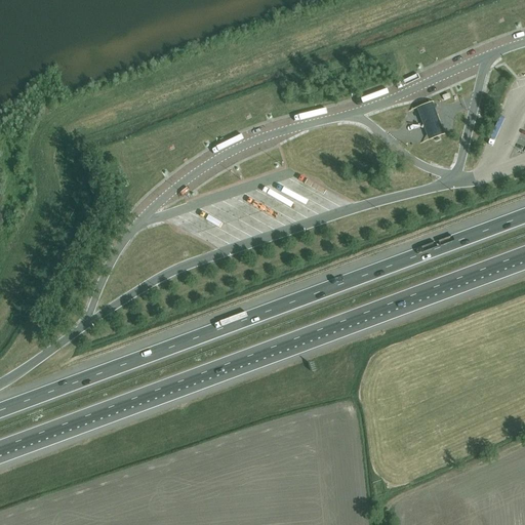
[(469,52),(441,61),(443,66),(470,58),(469,52)]
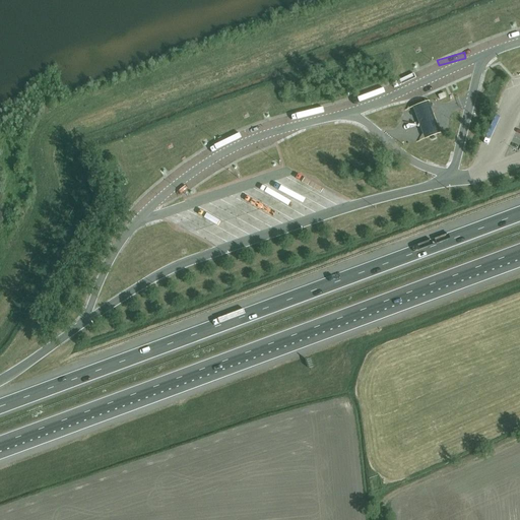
[(455,80),(467,75),(464,69),(452,75),(455,80)]
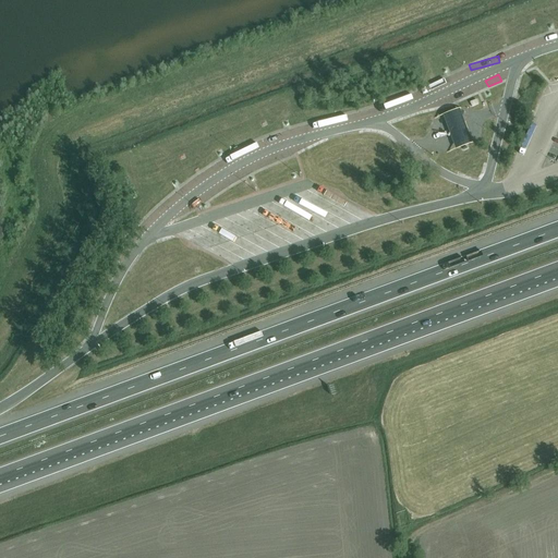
[(461,109),(443,117),(449,131),(456,148),(473,142),(466,123),(461,109)]
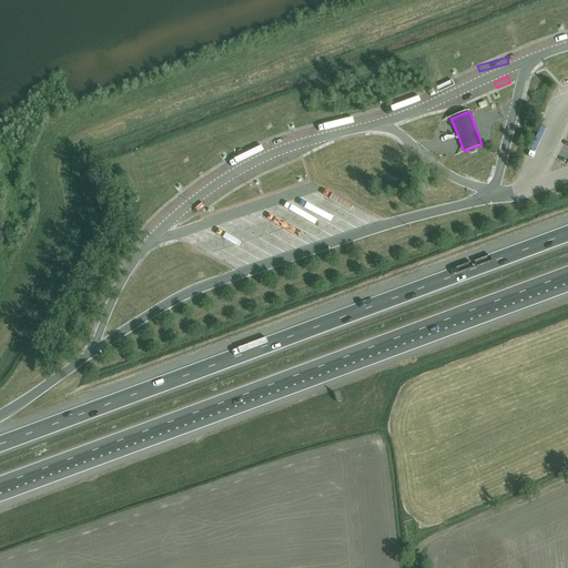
[(284,155),(269,160),(271,166),(286,163),(284,155)]
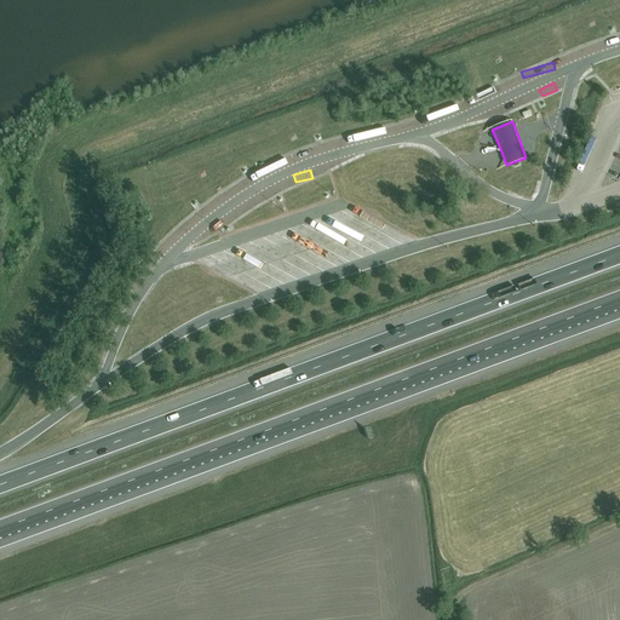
[(269,190),(275,197),(292,184),(287,177),(269,190)]
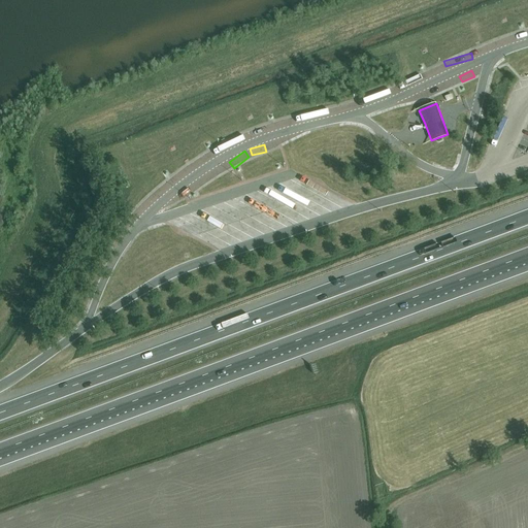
[(176,176),(180,183),(188,176),(184,171),(176,176)]
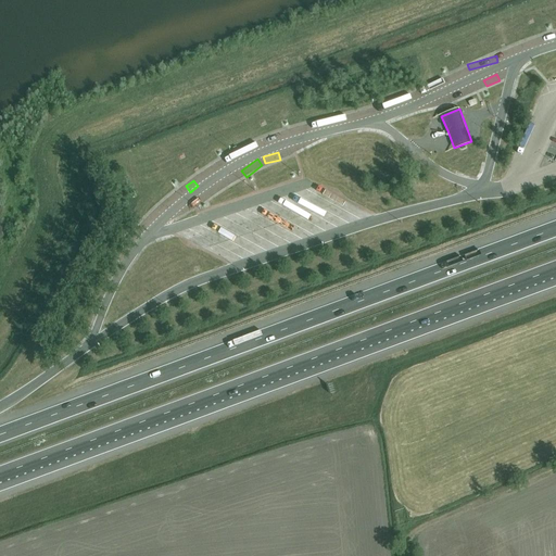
[(331,201),(329,205),(340,212),(343,207),(331,201)]
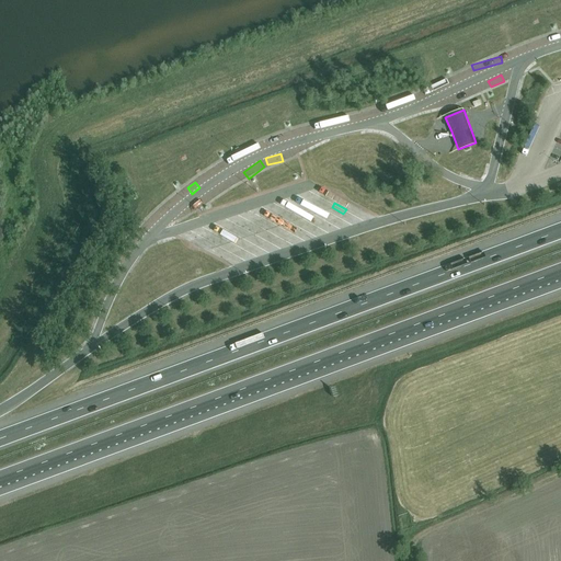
[(256,214),(254,217),(271,226),(273,222),(256,214)]
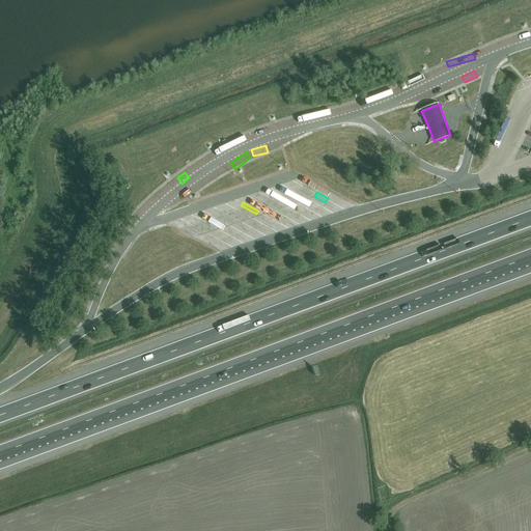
[(230,240),(232,235),(206,223),(204,227),(230,240)]
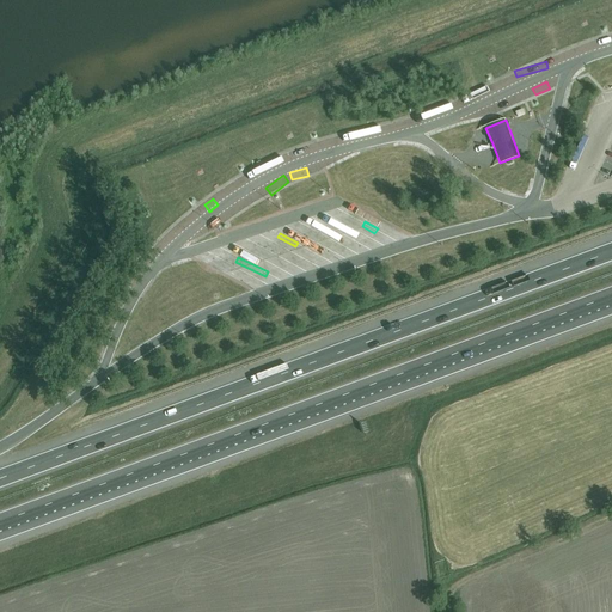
[(263,378),(277,374),(275,365),(261,369),(263,378)]
